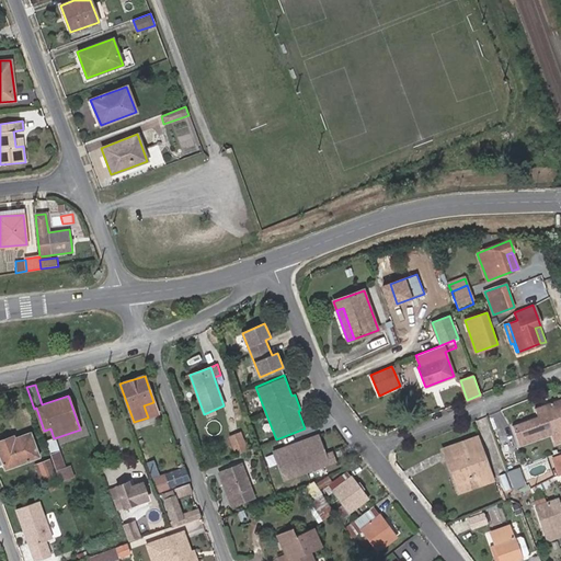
[(538,416),(513,426),(517,438),(557,424),(560,435),(560,398),(535,409),(538,416)]
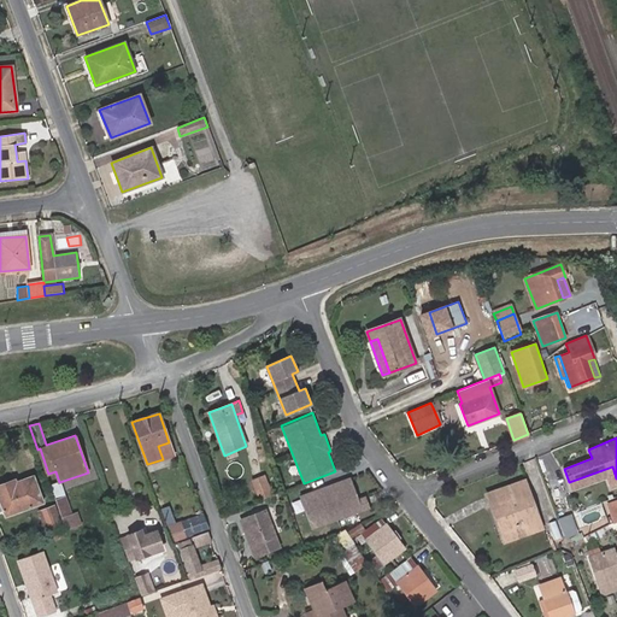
[(158,446),(163,459),(174,456),(169,442),(158,446)]
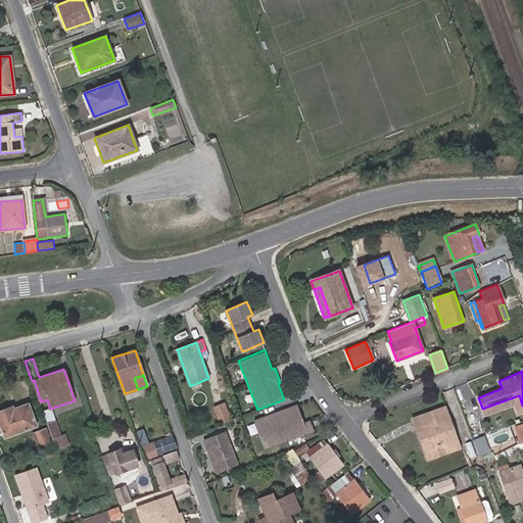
[(482,409),(485,416),(515,405),(518,414),(522,412),(522,406),(519,395),(482,409)]
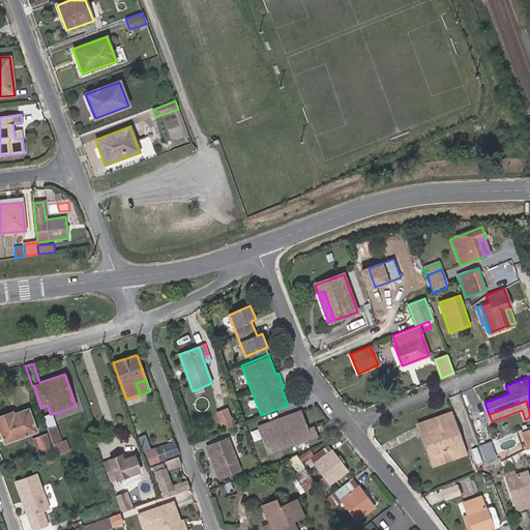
[(211,414),(218,431),(234,425),(227,408),(211,414)]
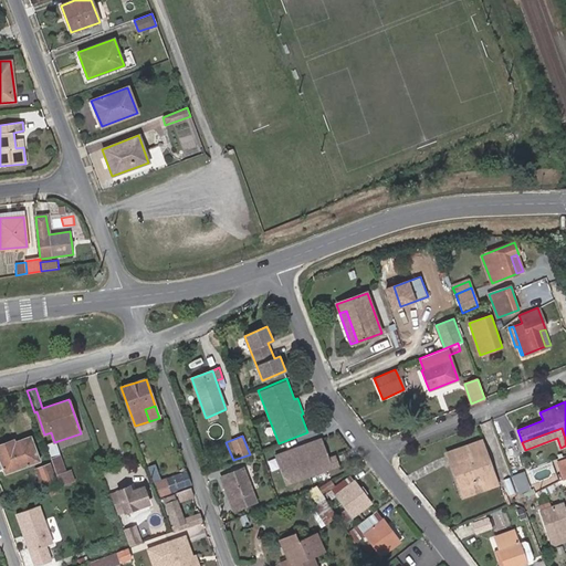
[(13,440),(0,444),(0,468),(3,468),(6,473),(39,461),(30,437),(14,442),(13,440)]
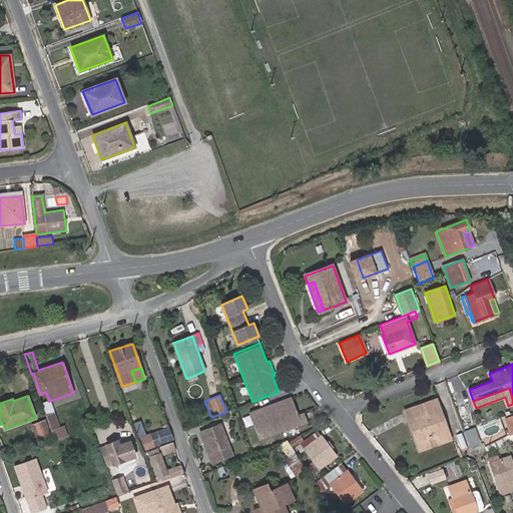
[(292,398),(249,414),(260,440),(308,421),(305,414),(299,416),(292,398)]
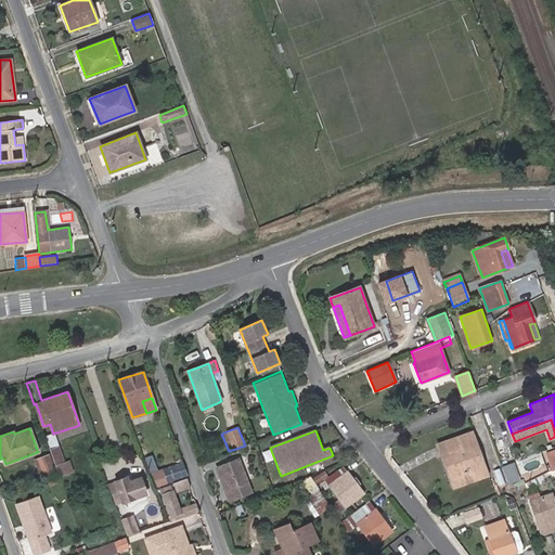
[(53,434),(47,436),(51,450),(59,448),(53,434)]
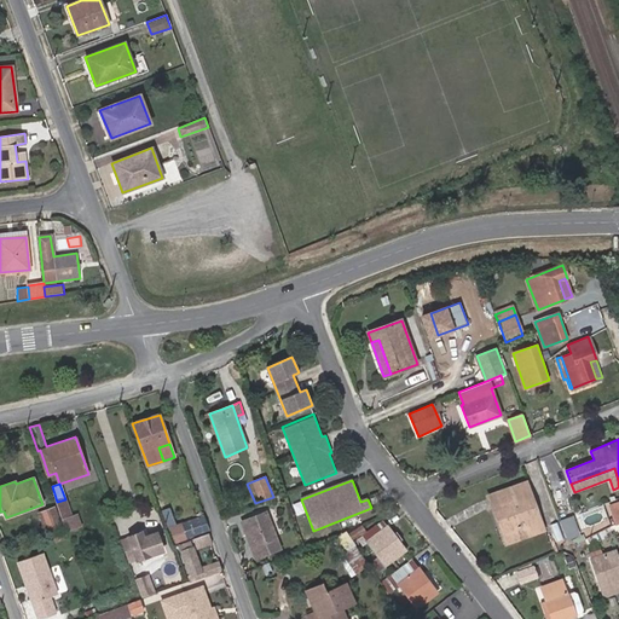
[(509,490),(514,501),(530,495),(525,484),(509,490)]
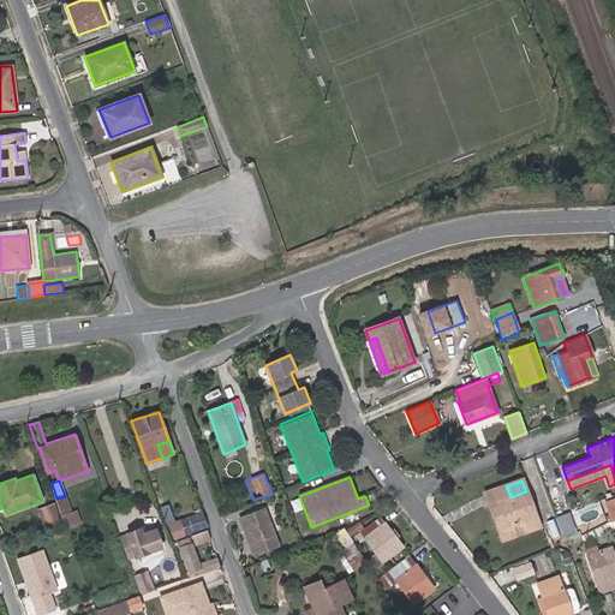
[(506,487),(487,494),(503,539),(520,533),(515,521),(535,514),(526,491),(511,497),(506,487)]
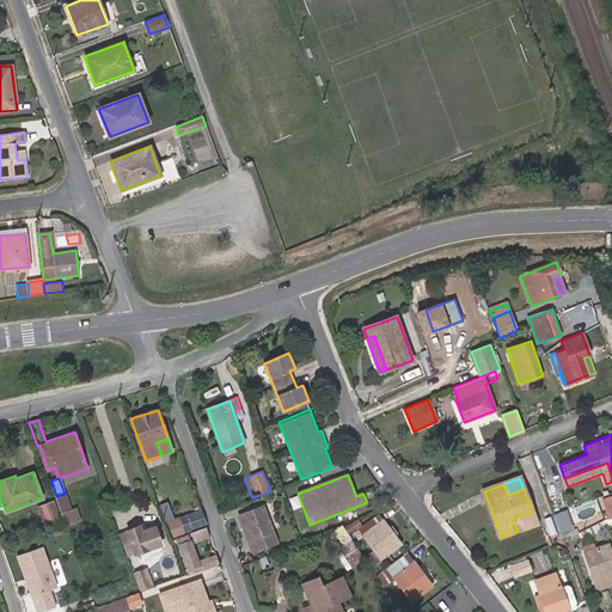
[(62,513),(71,510),(65,494),(56,496),(62,513)]
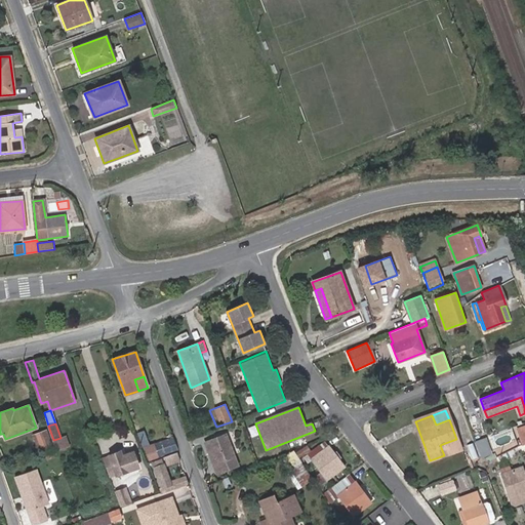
[(34,436),(40,452),(52,447),(46,431),(34,436)]
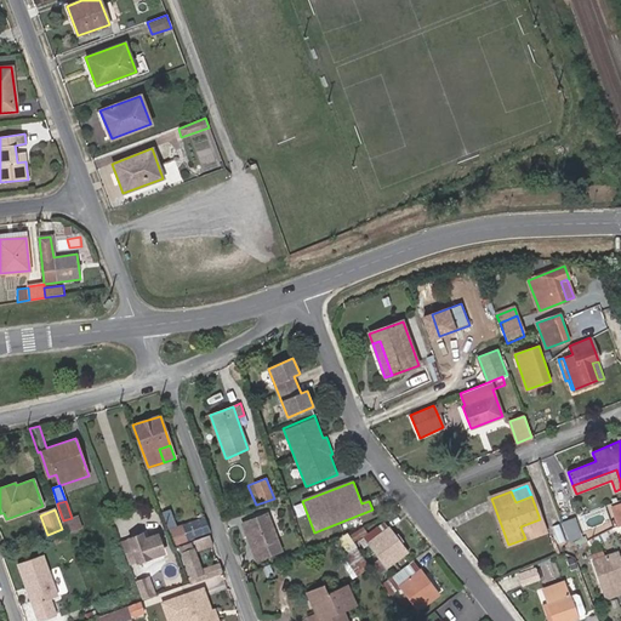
[(243,524),(257,559),(280,550),(267,514),(243,524)]
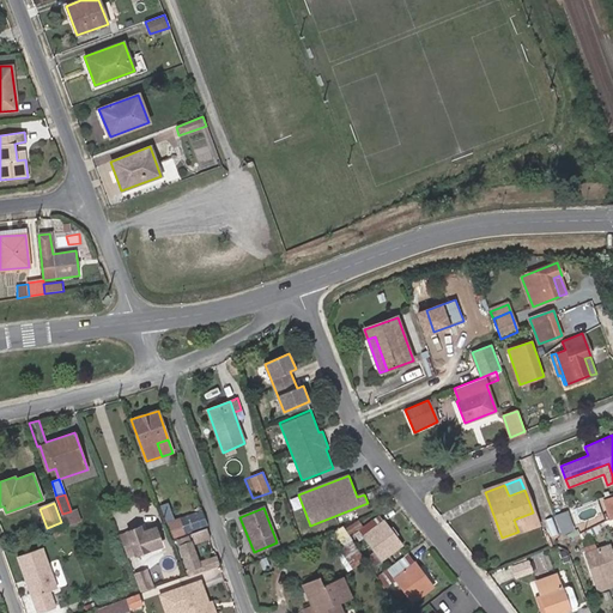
[(71,511),(62,514),(67,526),(82,521),(77,509),(71,511)]
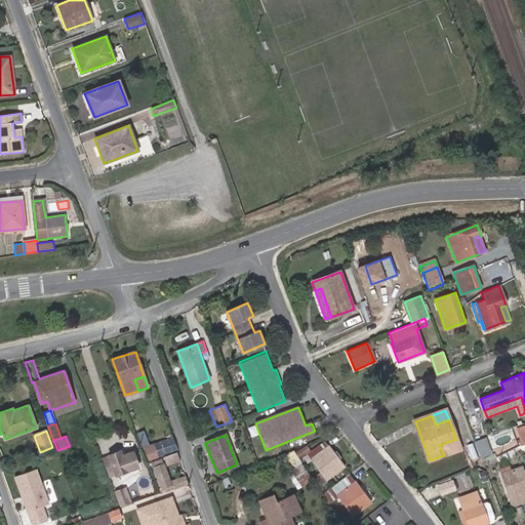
[(173,437),(145,447),(150,460),(177,450),(173,437)]
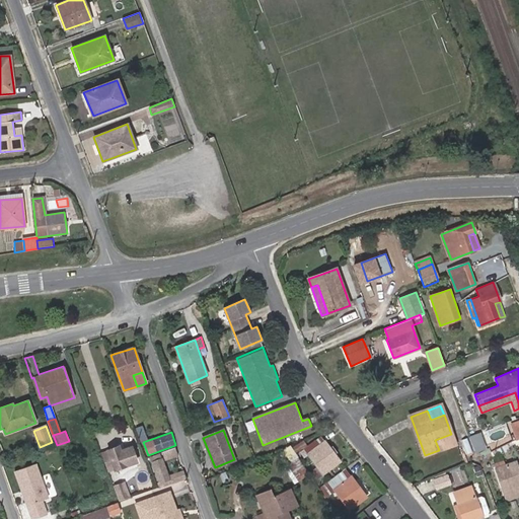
[(451,434),(435,440),(439,450),(455,444),(451,434)]
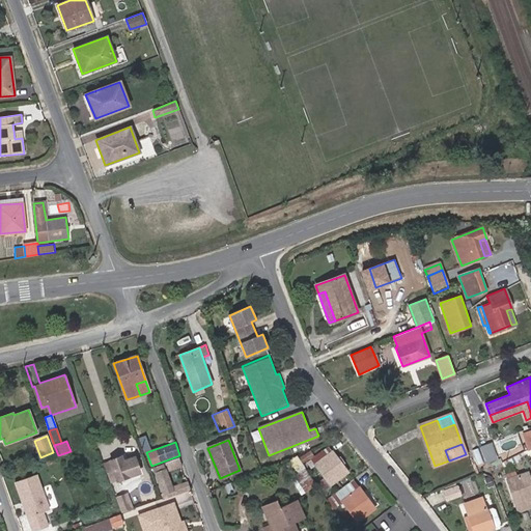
[(328,447),(307,463),(311,468),(315,465),(326,478),(330,483),(331,484),(347,472),(342,465),(339,468),(334,462),(337,459),(328,447)]
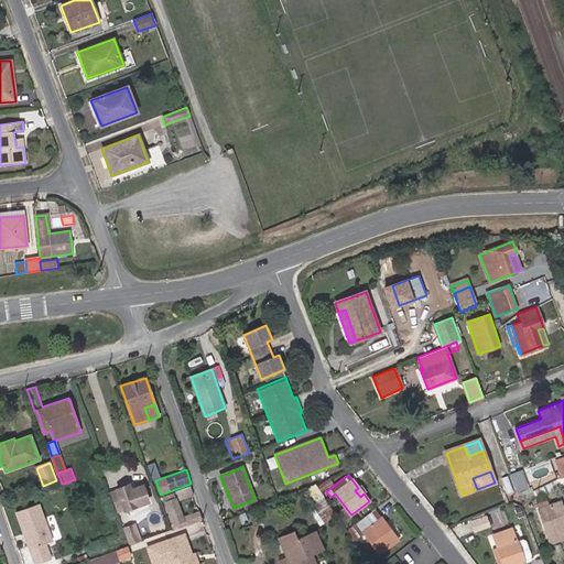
[(129,484),(117,489),(119,495),(125,510),(125,511),(149,502),(143,485),(131,489),(129,484)]
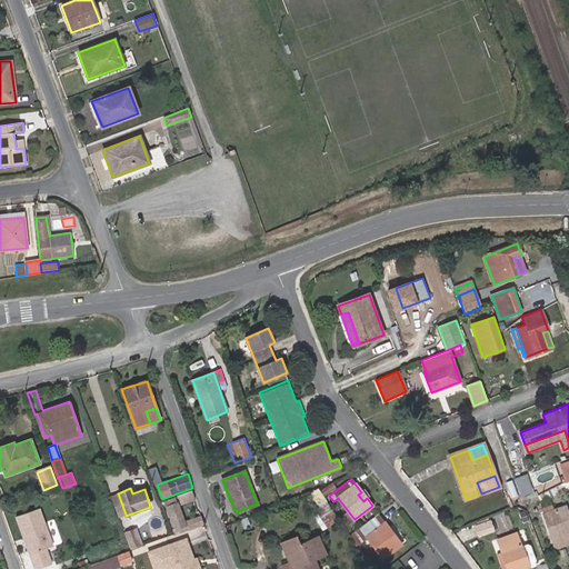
[(318,489),(305,495),(313,509),(310,511),(321,528),(338,518),(318,489)]
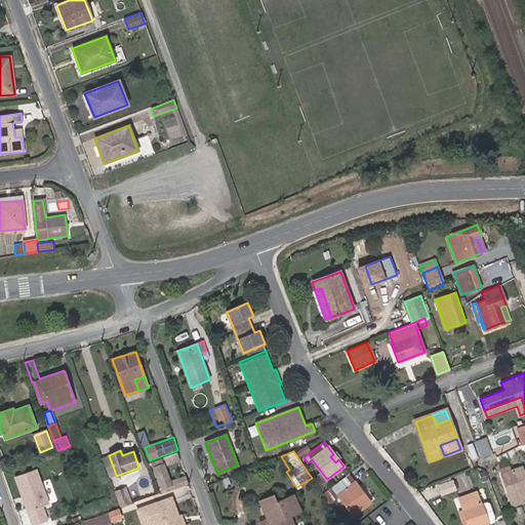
[(176,453),(152,462),(161,487),(159,488),(161,493),(188,484),(186,477),(170,482),(164,467),(179,461),(176,453)]
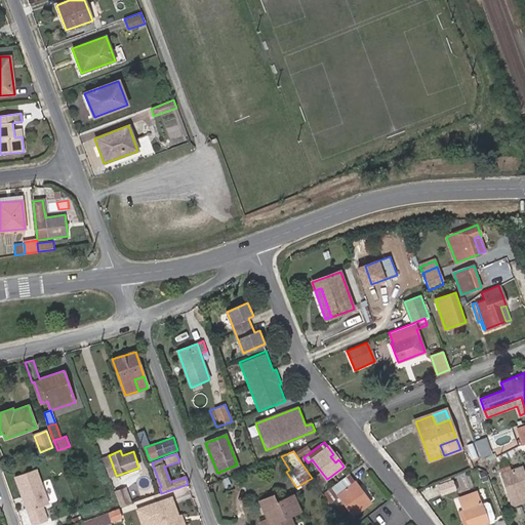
[(110,477),(116,475),(111,460),(105,462),(110,477)]
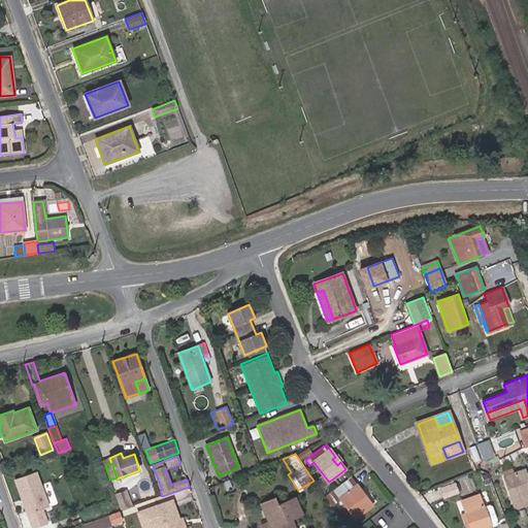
[(504,476),(515,508),(527,504),(527,480),(524,469),(513,473),(504,476)]
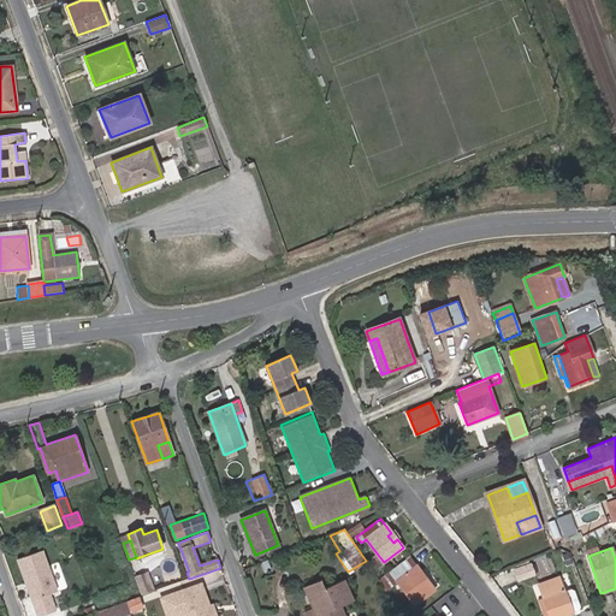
[(42,551),(18,560),(25,580),(28,579),(35,597),(31,597),(37,615),(39,615),(55,610),(49,594),(57,591),(42,551)]
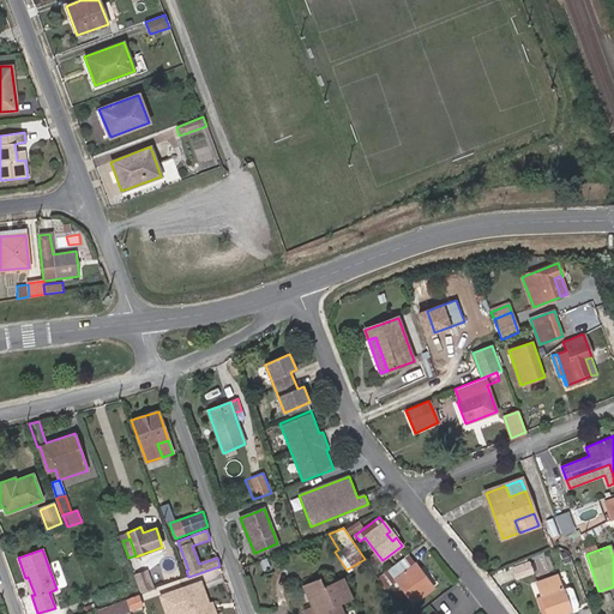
[(409,555),(378,578),(384,588),(396,579),(414,602),(433,588),(409,555)]
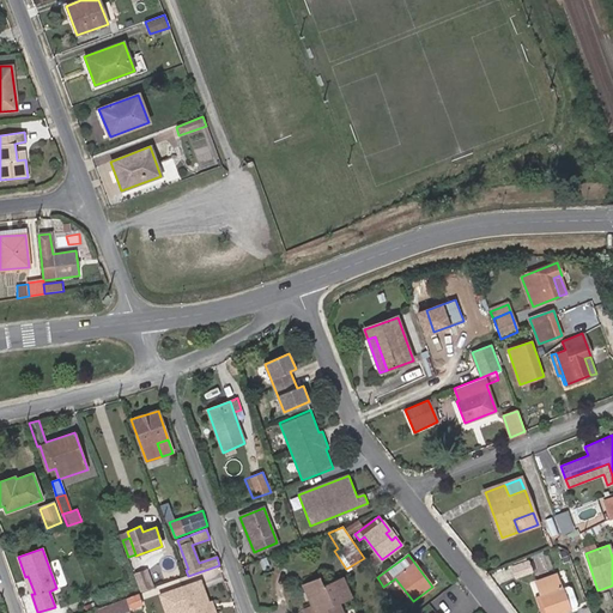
[(530,570),(527,559),(511,566),(515,576),(530,570)]
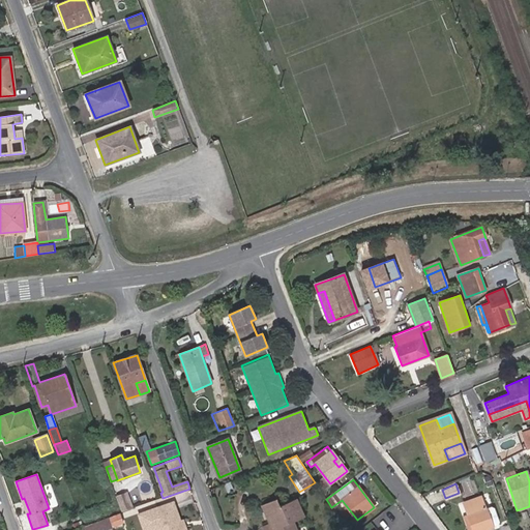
[(127,493),(117,496),(121,510),(131,507),(127,493)]
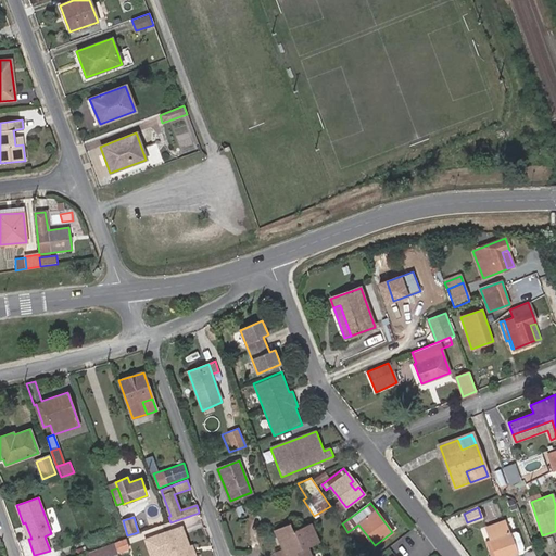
[(504,521),(485,528),(490,540),(495,554),(491,555),(490,555),(508,555),(516,554),(516,553),(522,551),(523,547),(518,533),(516,531),(509,533),(504,521)]
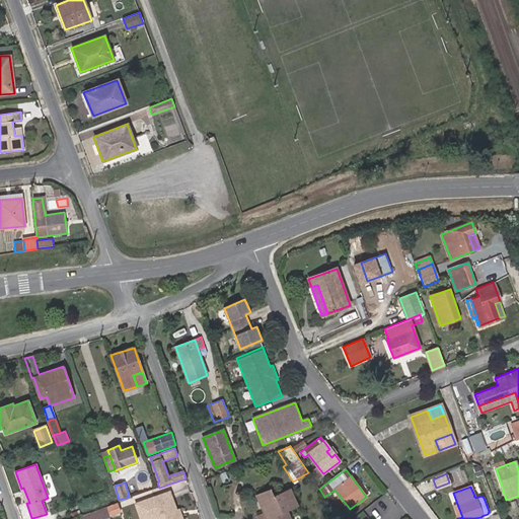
[(271,489),(255,495),(264,513),(270,510),(273,518),(290,518),(287,511),(298,506),(291,488),(274,496),(271,489)]
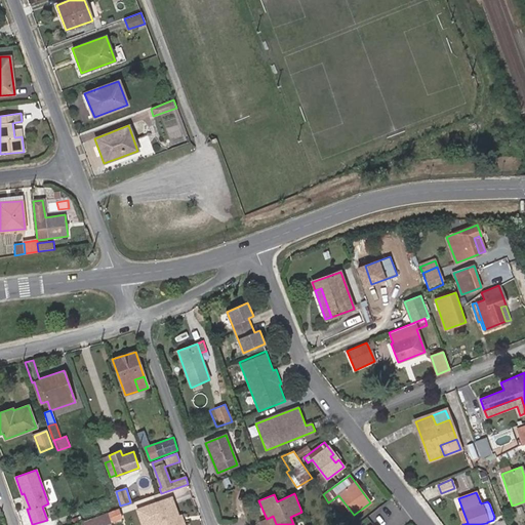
[(137,510),(143,524),(149,524),(154,523),(154,524),(184,524),(180,516),(178,517),(171,497),(137,510)]
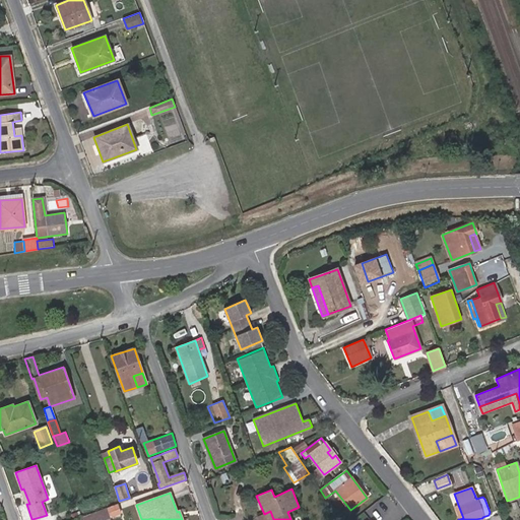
[(117,504),(107,507),(111,517),(121,513),(117,504)]
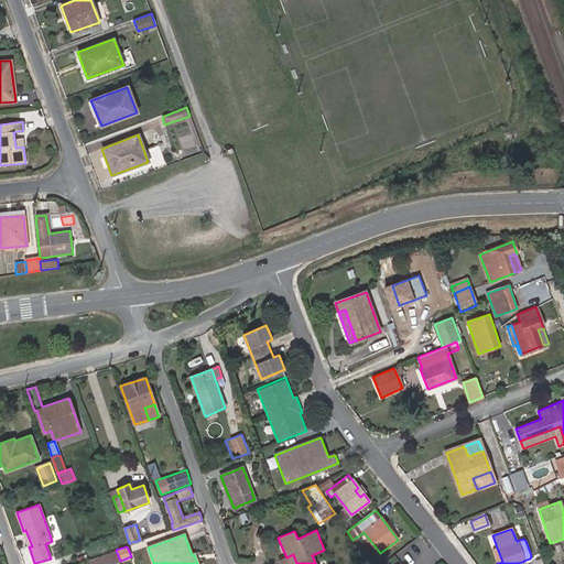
[(502,562),(497,548),(492,550),(498,563),(502,562)]
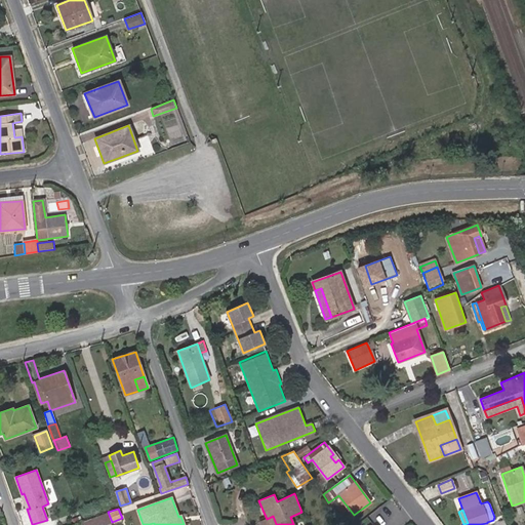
[(83,522),(84,524),(103,524),(107,524),(103,515),(83,522)]
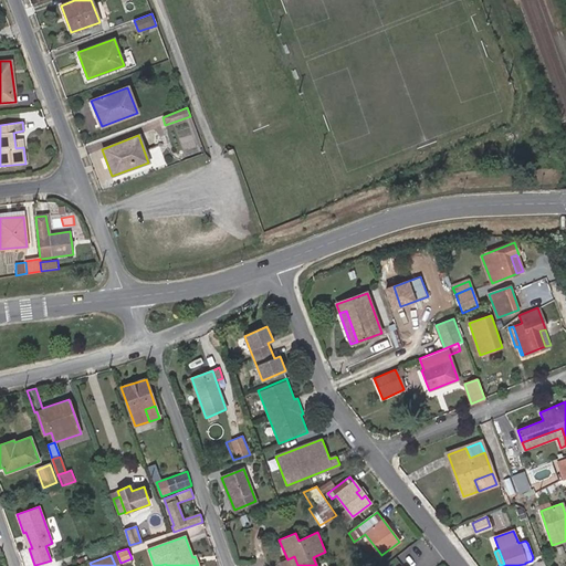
[(297,565),(294,556),(287,559),(282,562),(283,565),(297,565)]
